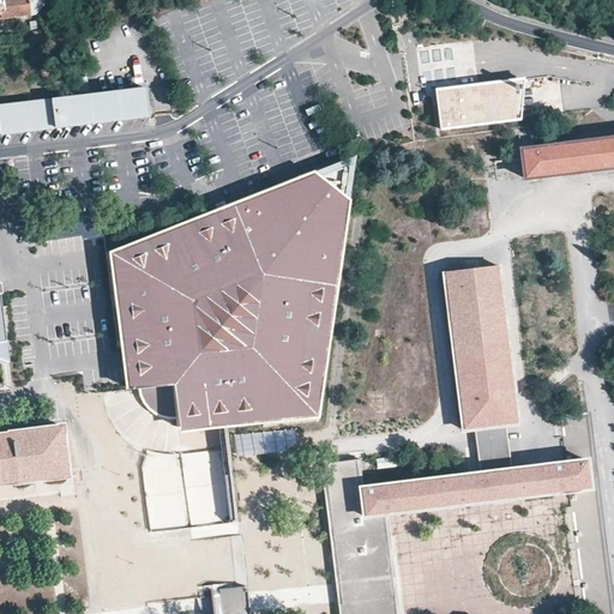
[(0,0),(2,17),(25,13),(23,0),(0,0)]
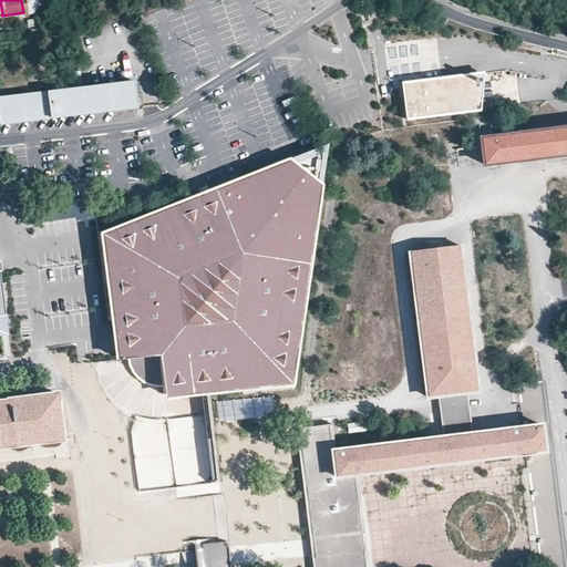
[(40,0),(21,0),(23,12),(31,11),(40,0)]
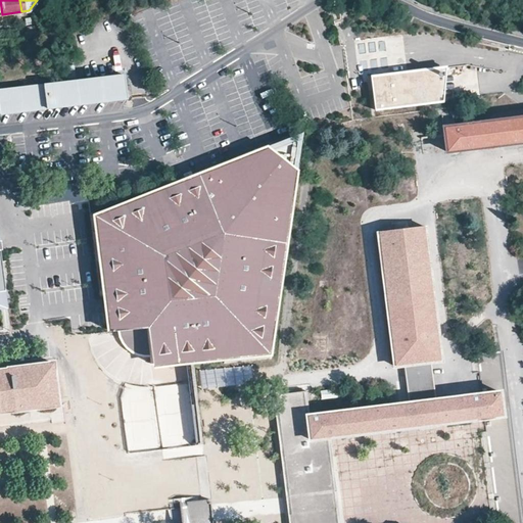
[(73,41),(60,43),(61,54),(76,52),(74,41),(73,41)]
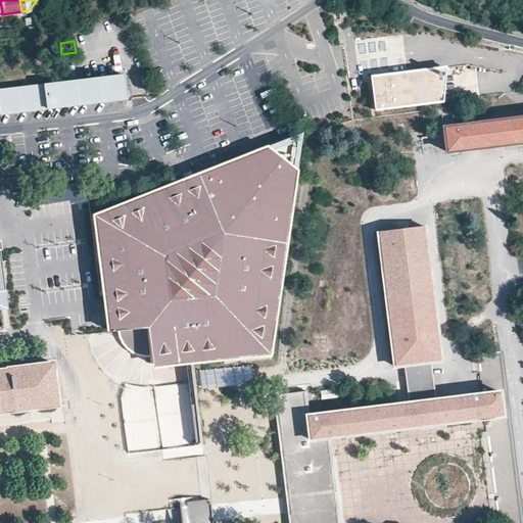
[(448,64),(371,76),(375,111),(445,102),(448,64)]
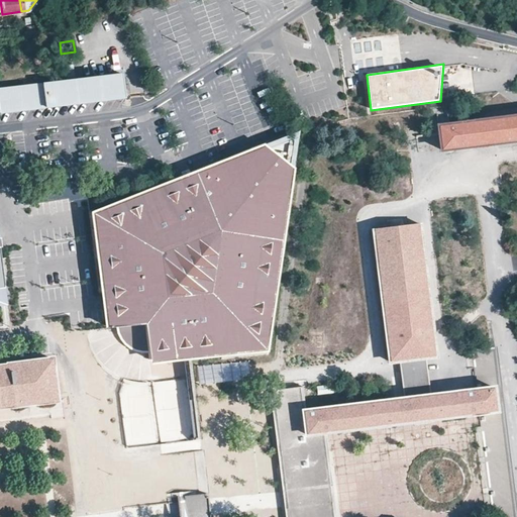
[(124,98),(122,77),(0,90),(0,111),(7,111),(90,102),(124,98)]
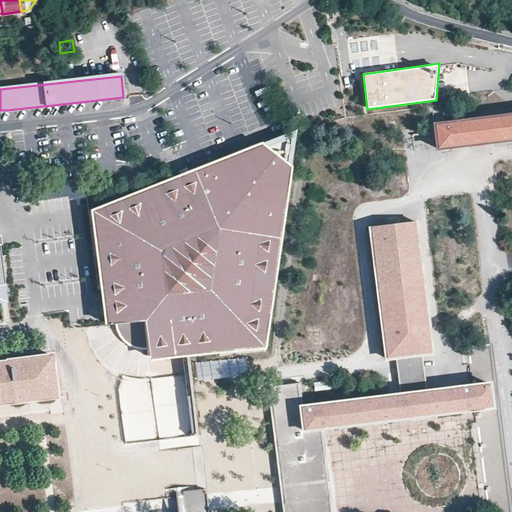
[(511,138),(511,115),(437,126),(440,148),(511,138)]
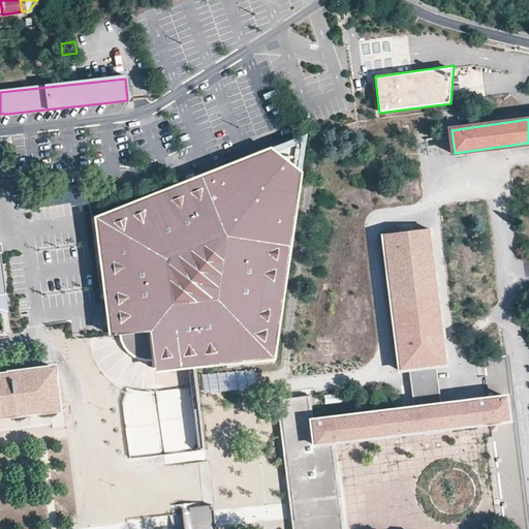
[(194,367),(197,367),(277,355),(304,125),(183,176),(90,215),(106,331),(142,325),(149,374),(194,367)]
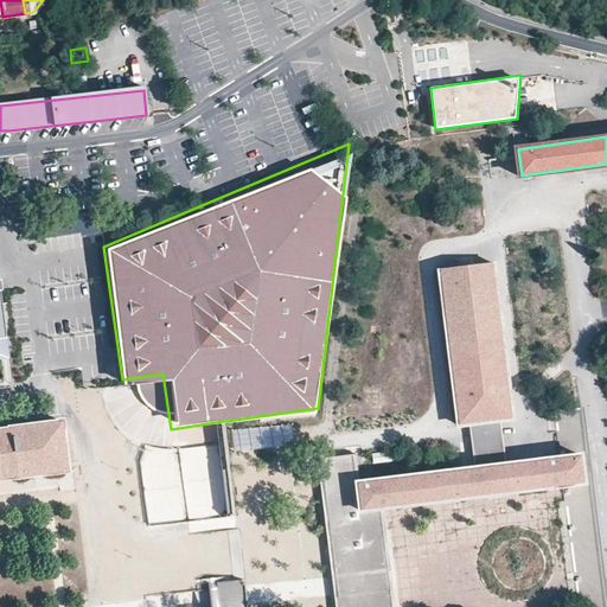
[(506,409),(489,260),(440,264),(457,415),(465,414),(497,410),(506,409)]
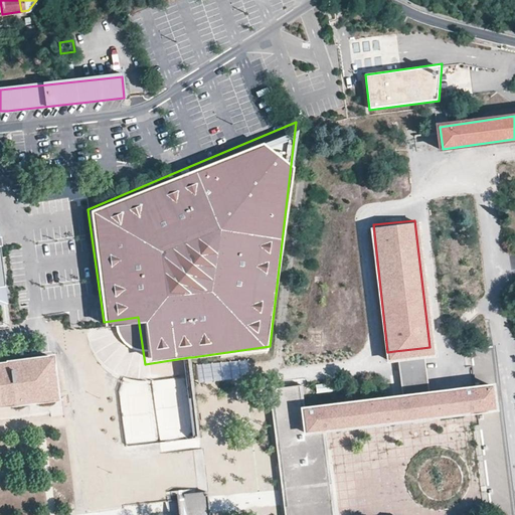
[(495,409),(479,412),(486,473),(491,514),(514,514),(514,506),(511,472),(495,342),(472,345),(477,385),(492,383),(495,409)]
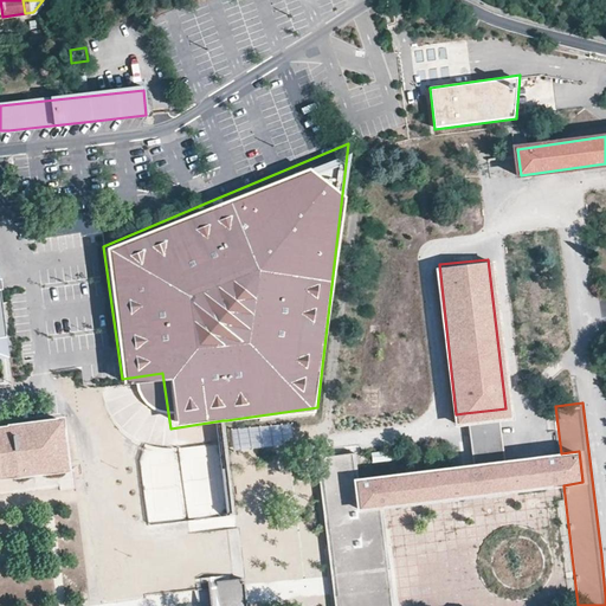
[(500,440),(496,410),(464,413),(468,444),(470,464),(502,461),(500,440)]
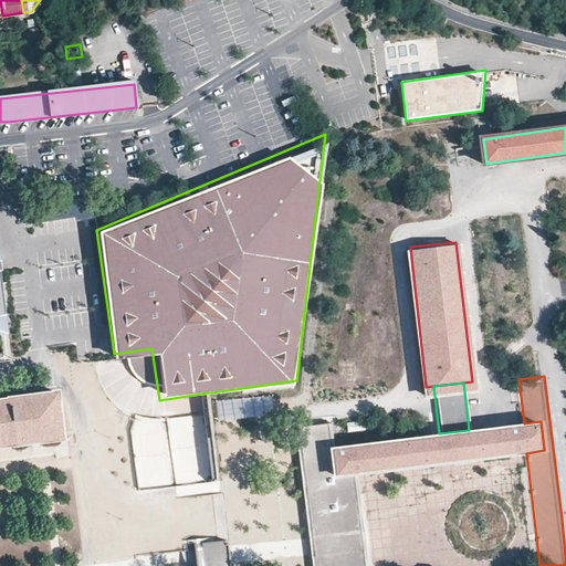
[(63,439),(56,391),(9,398),(9,400),(0,400),(0,443),(13,442),(14,443),(16,444),(63,439)]
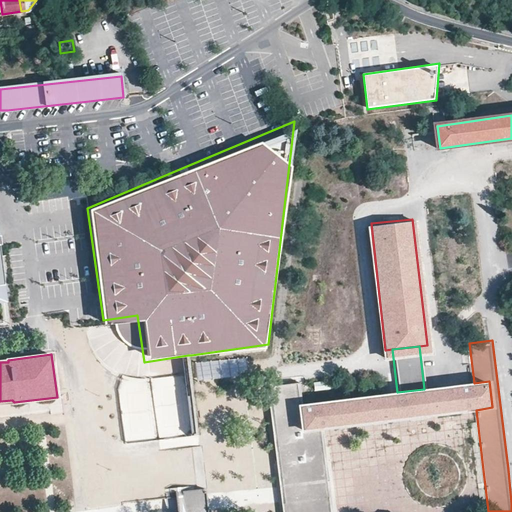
[(328,384),(327,376),(310,377),(311,385),(328,384)]
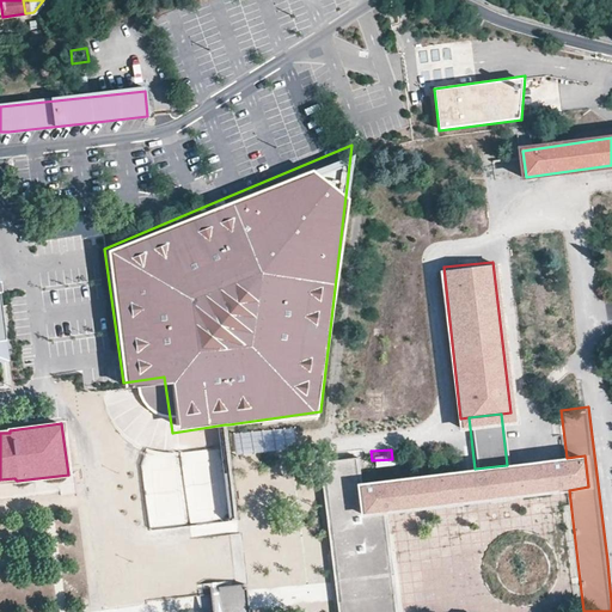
[(475,469),(361,482),(366,513),(383,510),(569,490),(588,487),(585,456),(567,458),(507,465),(475,469)]
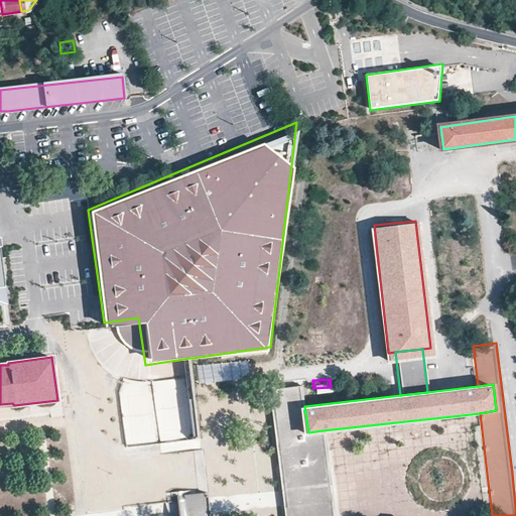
[(304,406),(301,385),(272,388),(286,488),(330,482),(323,430),(308,432),(304,406)]
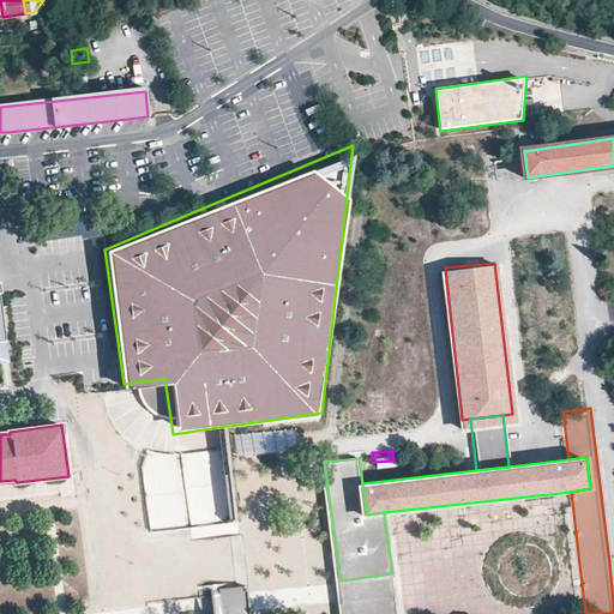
[(396,613),(393,588),(392,573),(341,581),(344,613),(396,613)]
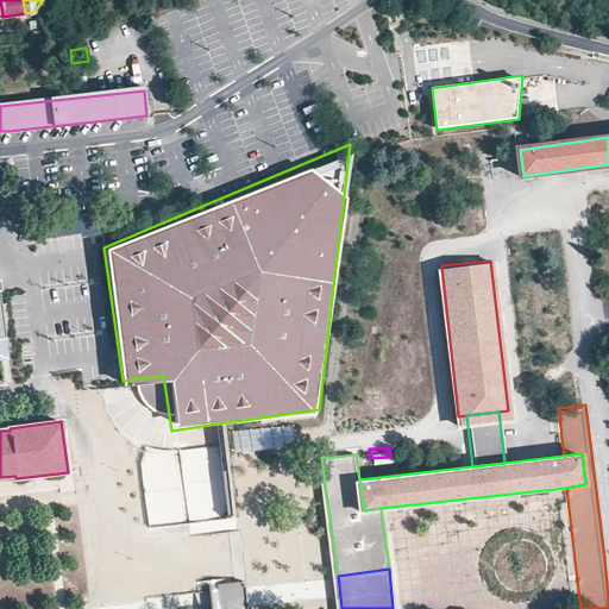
[(249,602),(245,578),(211,583),(213,607),(249,602)]
